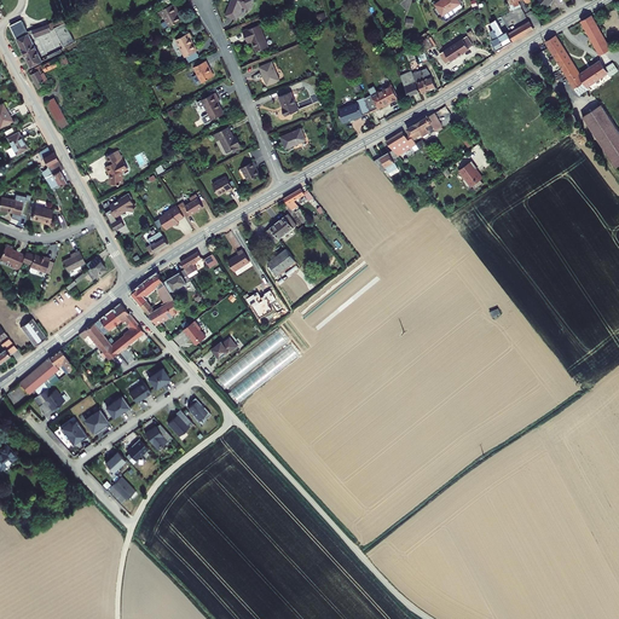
[(249,9),(253,0),(233,0),(232,3),(231,3),(226,15),(237,18),(243,6),(249,9)]
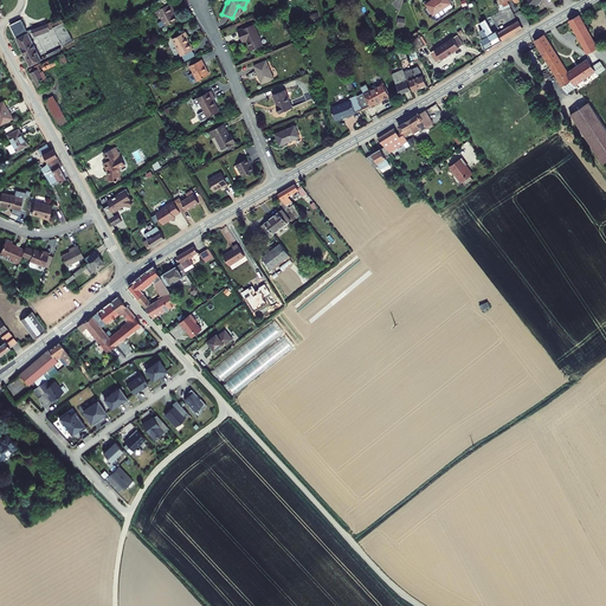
[(451,2),(449,0),(432,0),(427,4),(433,13),(451,2)]
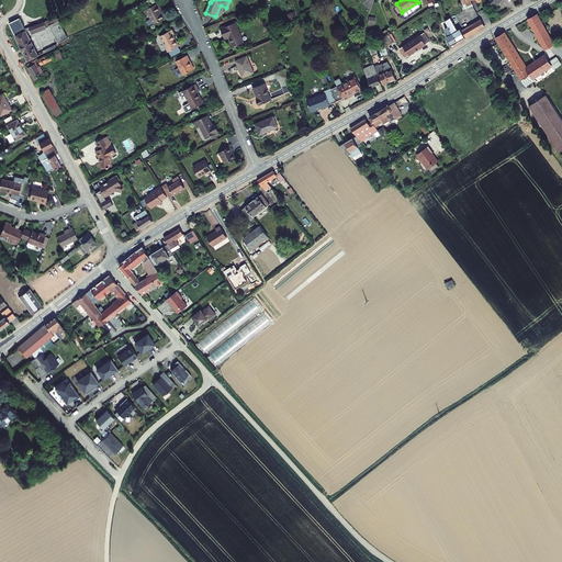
[(463,0),(469,9),(472,13),(478,10),(475,6),(472,0),(463,0)]
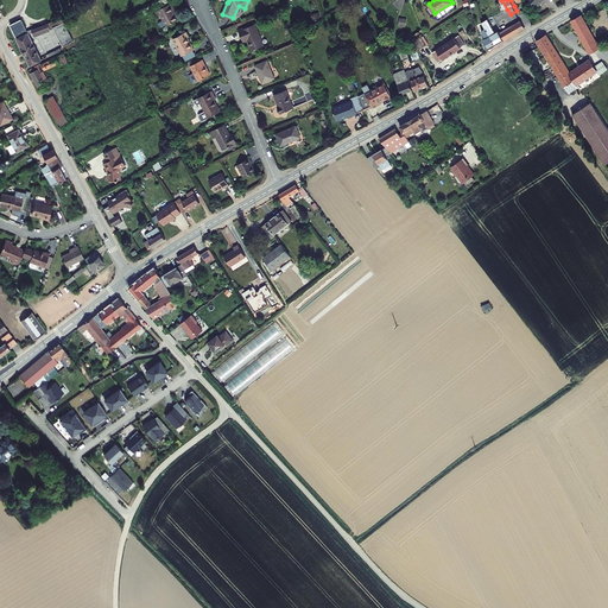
[(158,13),(160,17),(163,16),(169,27),(181,21),(177,14),(178,13),(175,5),(158,13)]
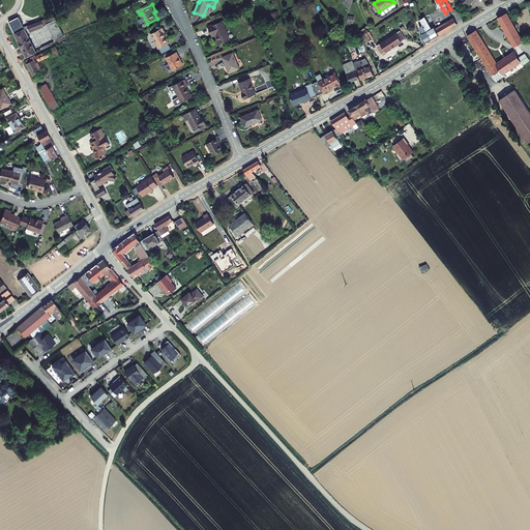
[(445,12),(442,8),(432,15),(430,17),(429,17),(432,21),(433,21),(442,15),(443,16),(446,13),(445,12)]
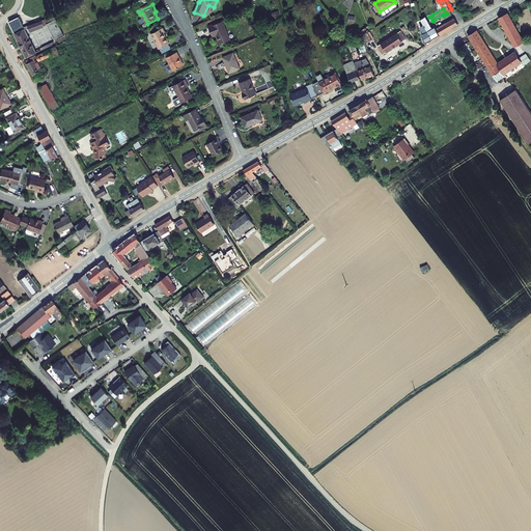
[(508,12),(499,18),(516,45),(525,39),(510,16),(508,12)]
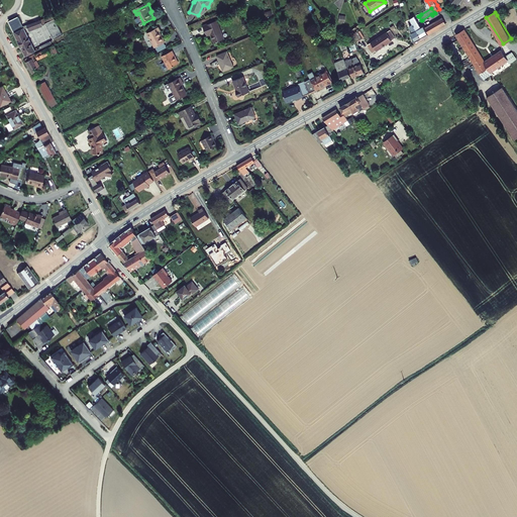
[(8,22),(13,33),(23,55),(25,57),(28,56),(34,52),(25,31),(35,27),(44,23),(53,40),(39,47),(40,48),(54,42),(64,37),(56,20),(54,15),(37,21),(34,22),(23,27),(18,17),(8,22)]
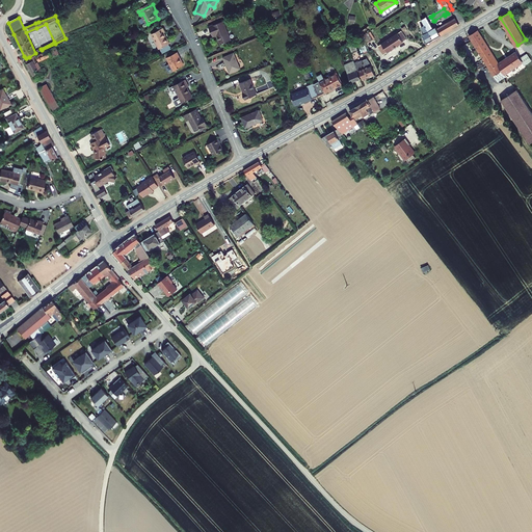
[(433,28),(426,16),(422,19),(425,24),(433,40),(441,35),(436,29),(435,27),(433,28)]
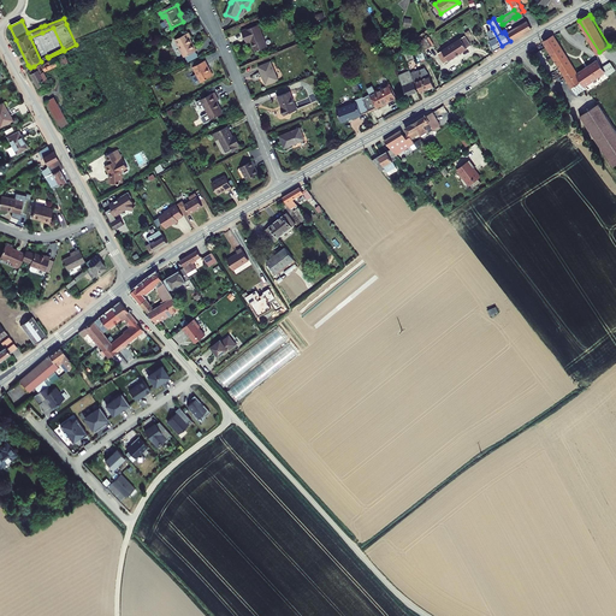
[(527,21),(505,34),(510,41),(517,36),(532,28),(528,22),(527,21)]
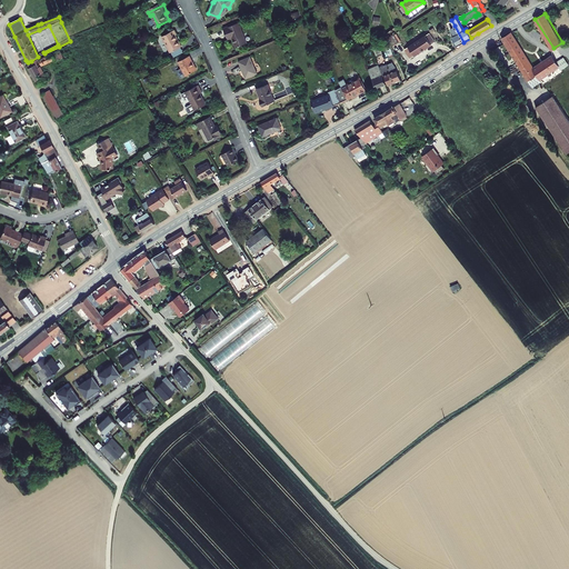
[(228,39),(232,37),(237,47),(247,42),(239,22),(223,29),(228,39)]
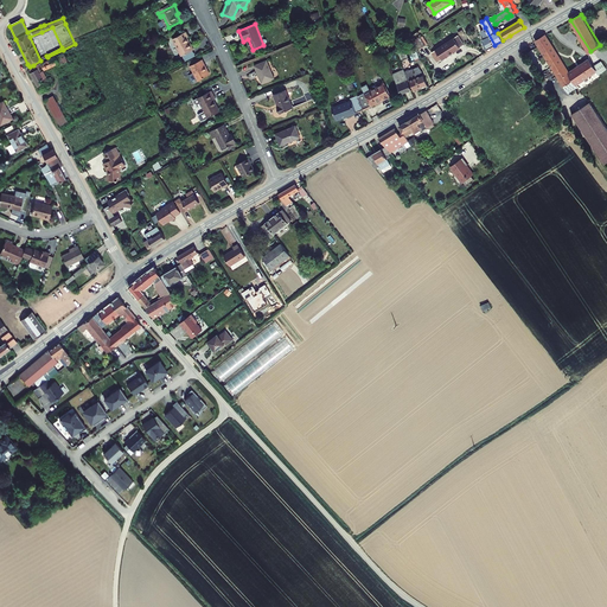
[(483,40),(487,49),(493,45),(494,45),(485,27),(481,29),(483,30),(481,31),(485,39),(483,40)]
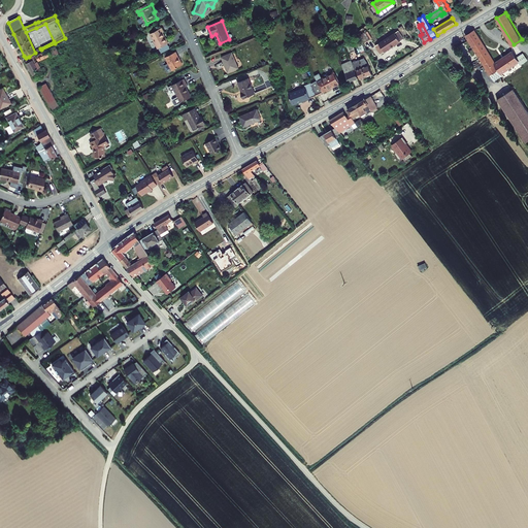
[(152,35),(159,50),(169,44),(164,34),(165,33),(163,29),(152,35)]
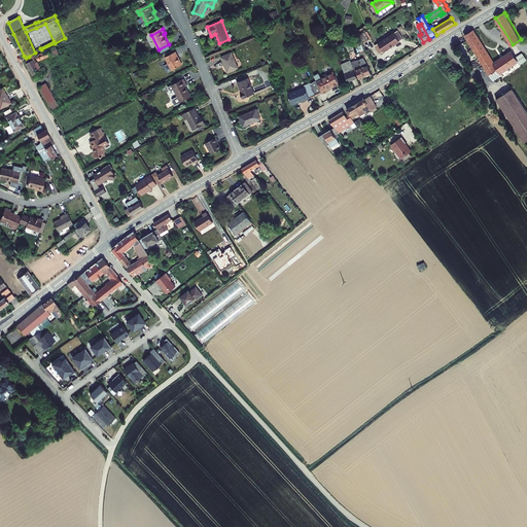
[(517,50),(513,53),(496,64),(473,30),(464,36),(467,40),(490,74),(498,69),(500,72),(518,61),(521,65),(525,62),(519,55),(517,50)]
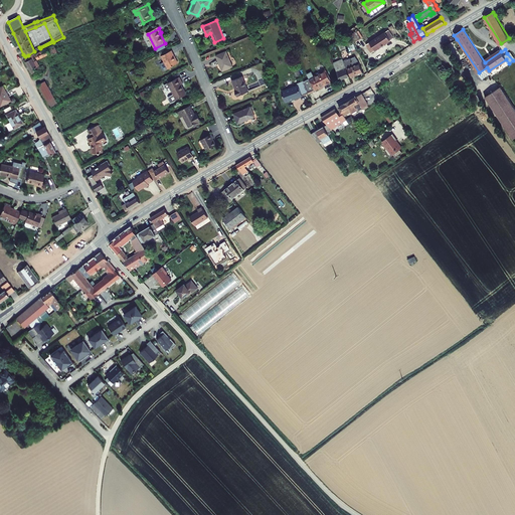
[(362,37),(358,30),(351,34),(355,41),(362,37)]
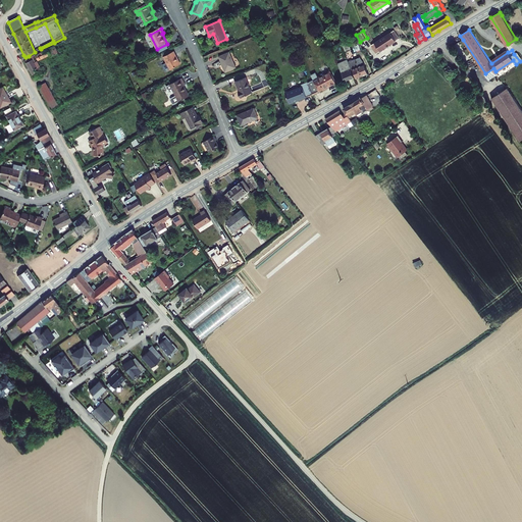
[(367,46),(372,54),(396,41),(390,33),(367,46)]
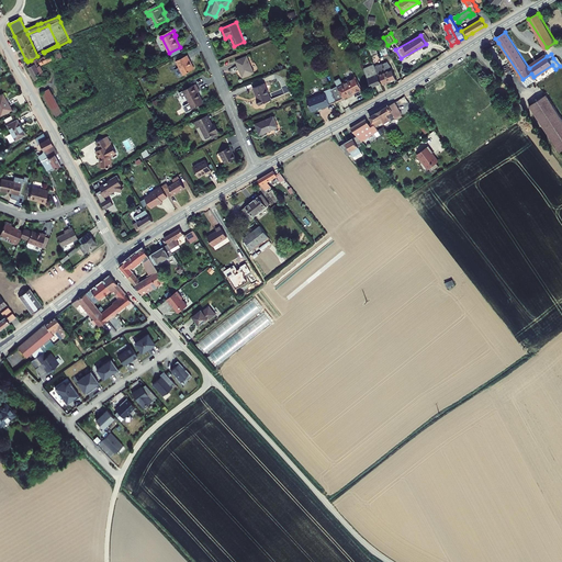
[(372,49),(377,58),(381,56),(377,47),(372,49)]
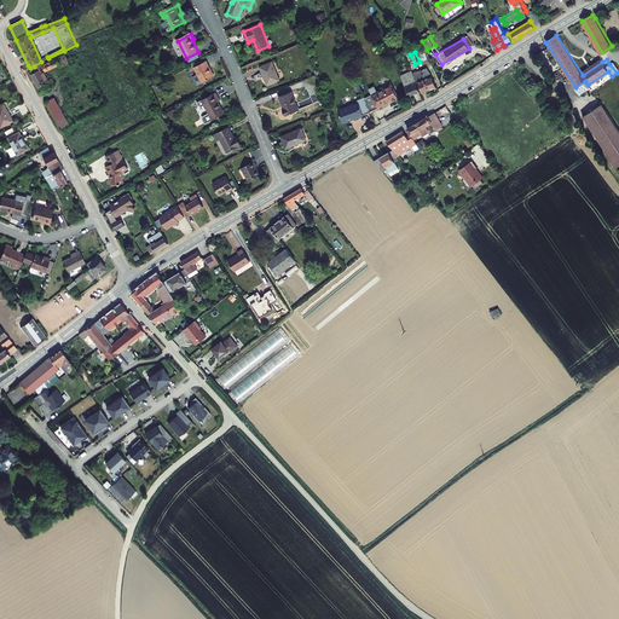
[(35,85),(38,90),(53,82),(51,79),(48,80),(45,73),(42,74),(41,71),(45,69),(47,71),(61,65),(62,67),(70,63),(65,56),(50,64),(40,65),(28,70),(35,85)]
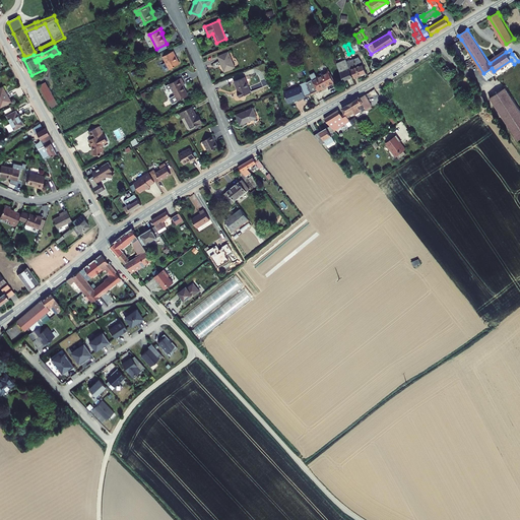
[(170,67),(179,63),(176,57),(177,57),(175,51),(164,56),(170,67)]
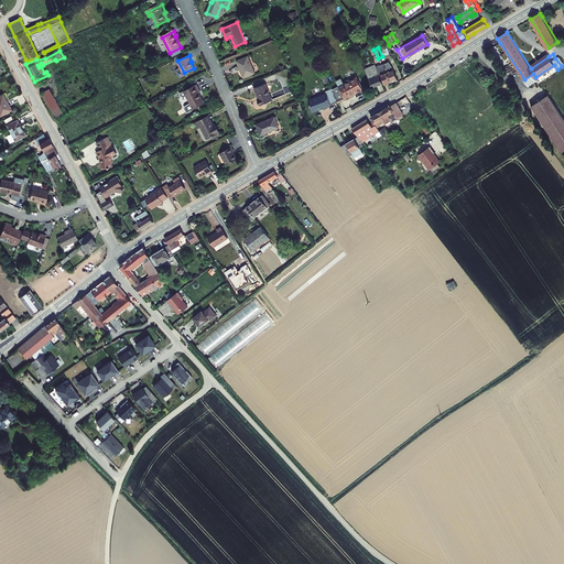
[(237,61),(240,69),(242,68),(246,76),(255,73),(248,56),(237,61)]
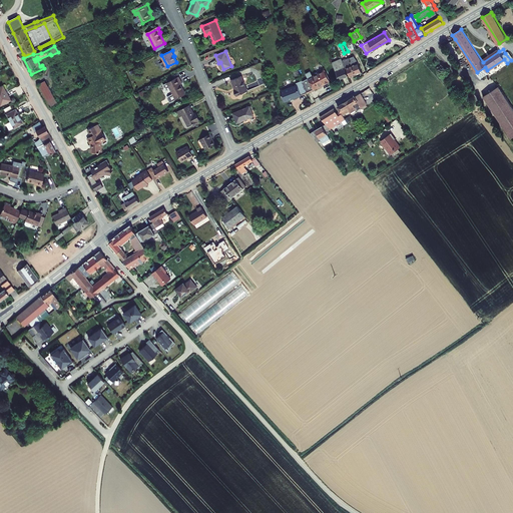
[(357,58),(352,60),(359,76),(366,73),(357,58)]
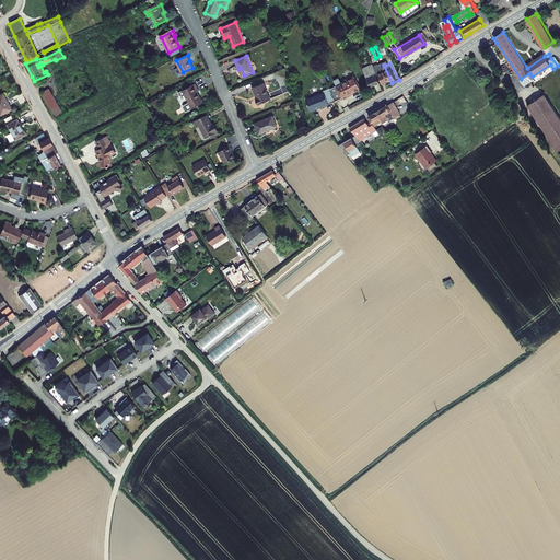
[(374,66),(364,70),(373,91),(383,85),(380,77),(378,74),(376,70),(375,68),(374,66)]
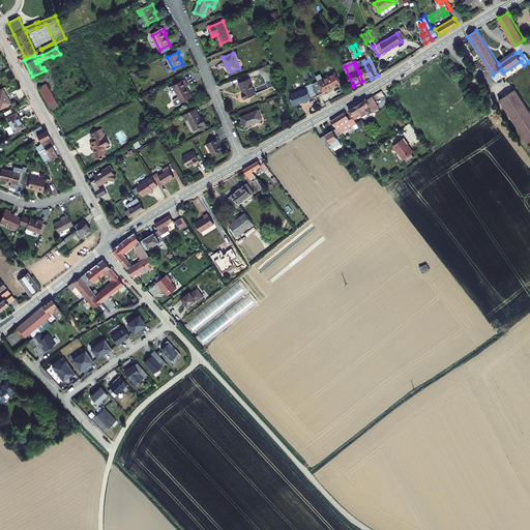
[(365,81),(371,79),(363,62),(358,65),(356,66),(358,70),(359,72),(361,72),(365,81)]
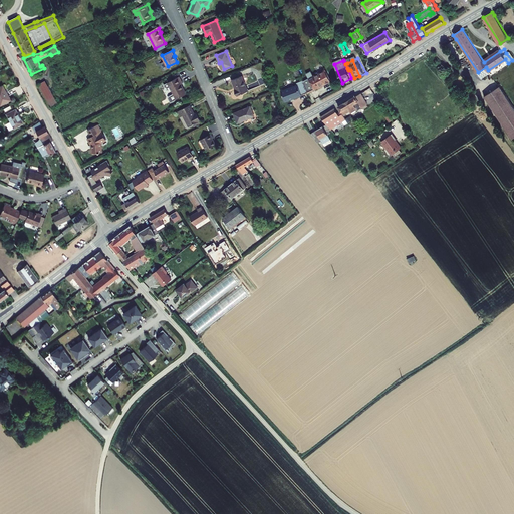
[(313,89),(315,92),(331,83),(325,73),(314,79),(314,78),(309,81),(310,82),(311,85),(310,85),(311,89),(313,89)]
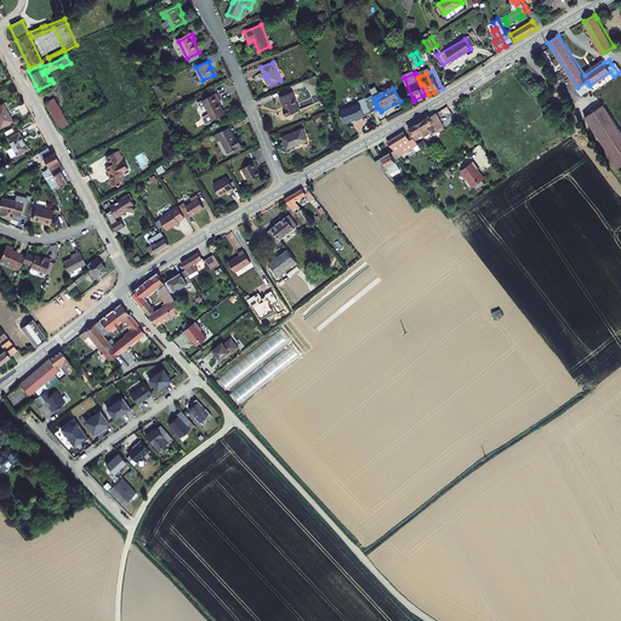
[(620,90),(600,103),(615,125),(620,120),(620,90)]
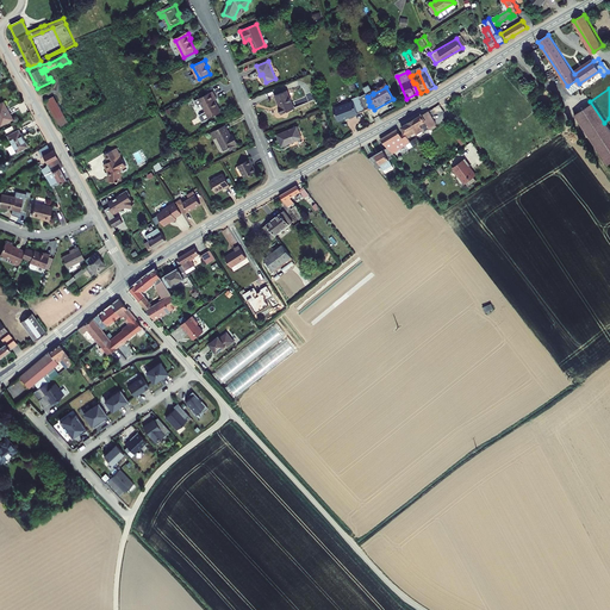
[(213,91),(195,100),(198,106),(203,104),(206,110),(197,114),(201,123),(221,112),(215,100),(217,99),(213,91)]
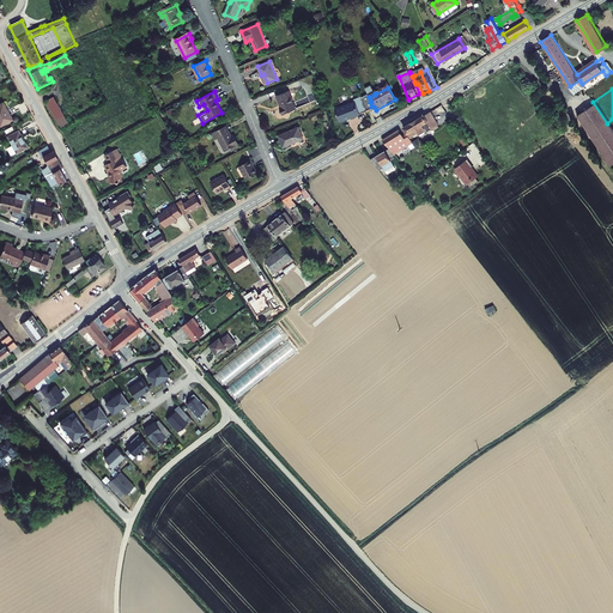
[(277,96),(279,104),(280,103),(281,108),(280,108),(283,114),(296,109),(289,91),(277,96)]
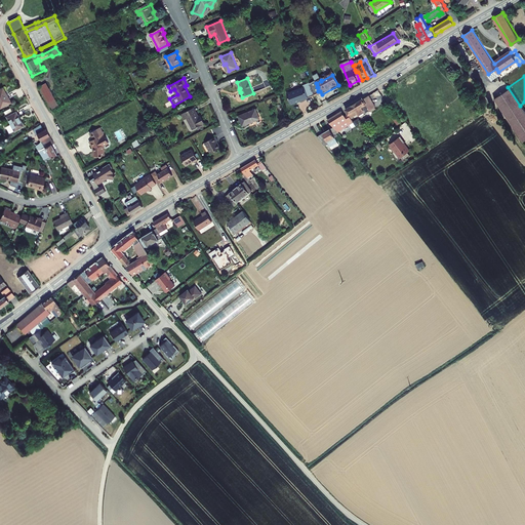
[(58,106),(46,83),(39,86),(51,110),(58,106)]
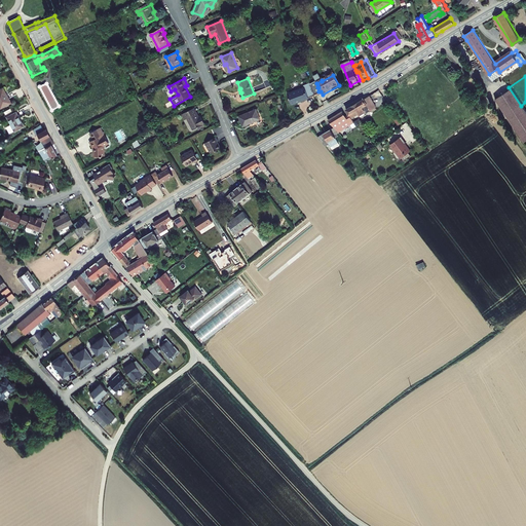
[(318,87),(317,84),(312,86),(316,98),(323,95),(321,91),(318,91),(317,87),(318,87)]
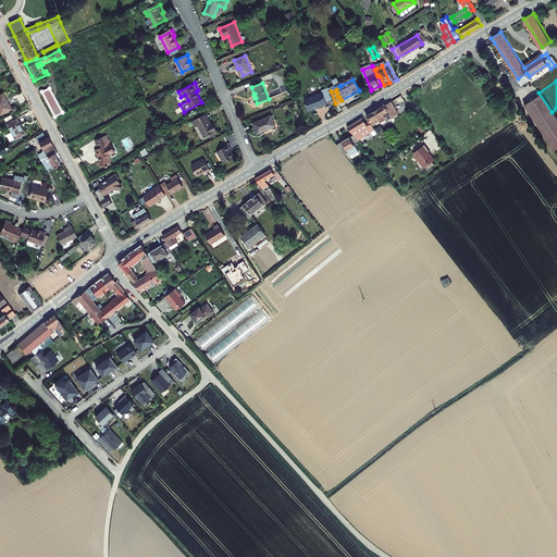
[(325,96),(307,102),(311,113),(329,106),(335,103),(331,91),(330,90),(324,94),(325,96)]
